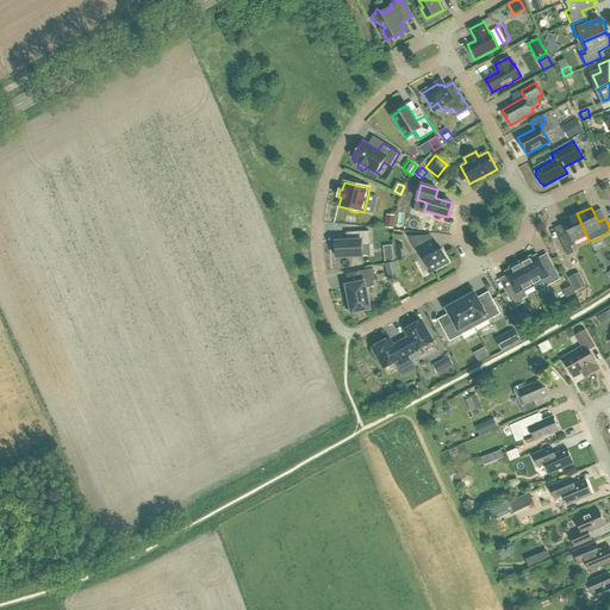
[(558,236),(567,256),(574,253),(571,247),(576,244),(573,242),(586,235),(577,213),(562,221),(567,230),(566,232),(558,236)]
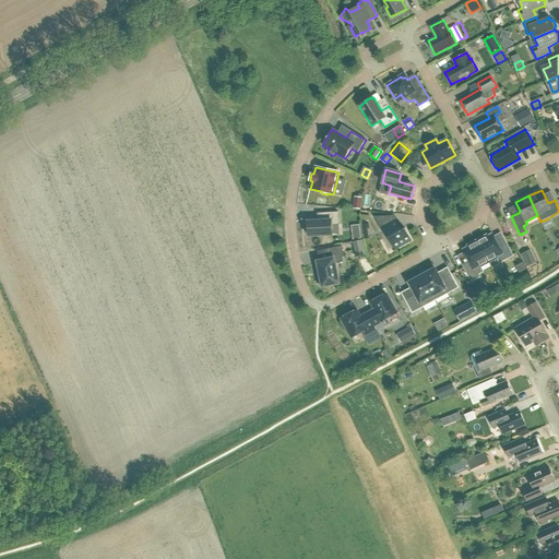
[(308,230),(309,236),(333,235),(332,225),(339,225),(339,212),(323,213),(324,221),(308,222),(308,223),(306,223),(306,230),(308,230)]
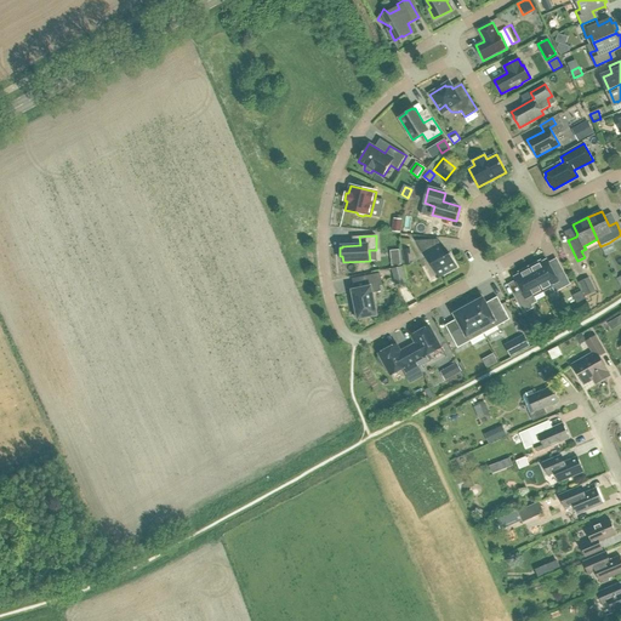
[(432,263),(439,278),(457,268),(450,254),(446,256),(442,248),(438,249),(438,240),(416,241),(423,254),(427,252),(433,263),(432,263)]
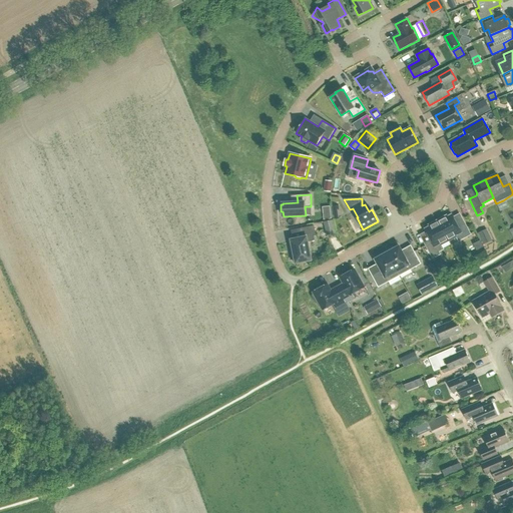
[(438,220),(448,239),(456,235),(459,241),(470,235),(465,223),(458,226),(453,215),(448,217),(447,216),(438,220)]
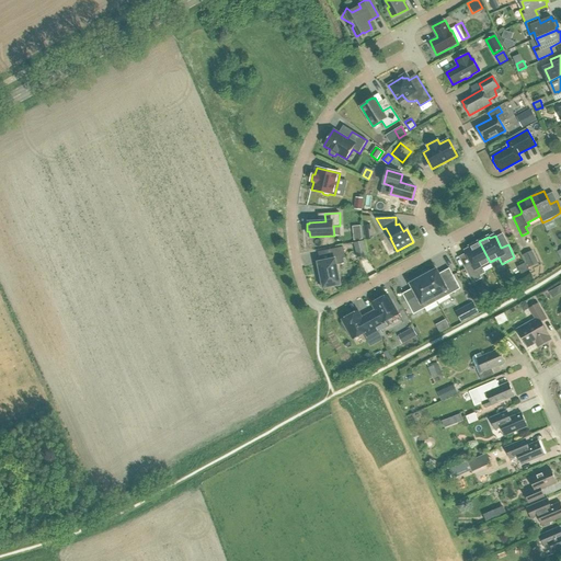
[(465,266),(473,282),(481,278),(479,275),(484,273),(481,266),(490,262),(479,241),(469,247),(470,248),(466,250),(472,263),(465,266)]
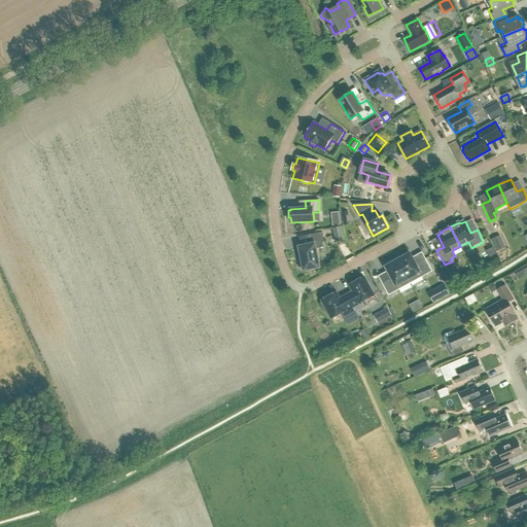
[(344,239),(342,231),(335,233),(336,241),(344,239)]
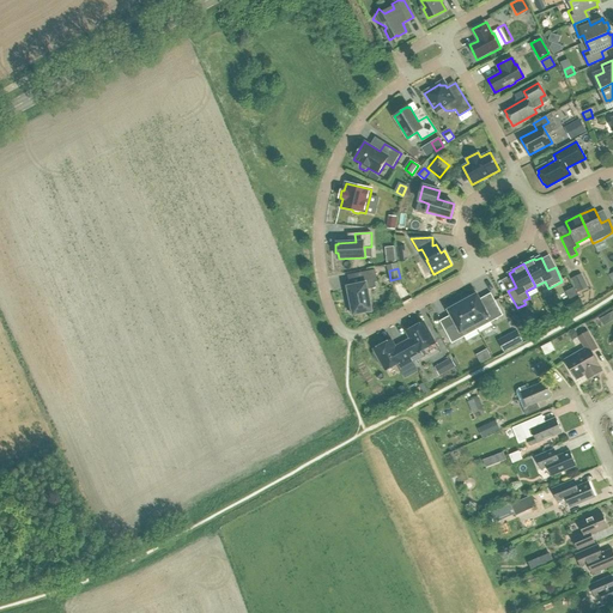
[(360,284),(347,286),(352,304),(350,305),(351,314),(353,314),(353,315),(372,311),(368,289),(376,287),(375,281),(377,281),(375,269),(358,273),(360,284)]
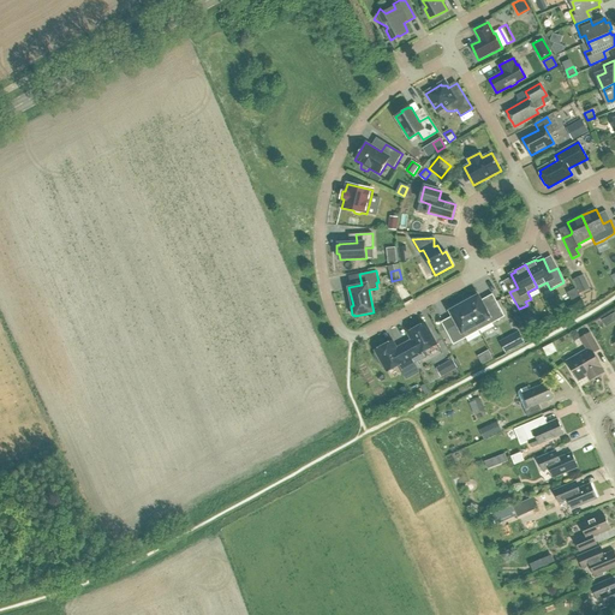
[(589,286),(583,273),(572,278),(578,292),(589,286)]
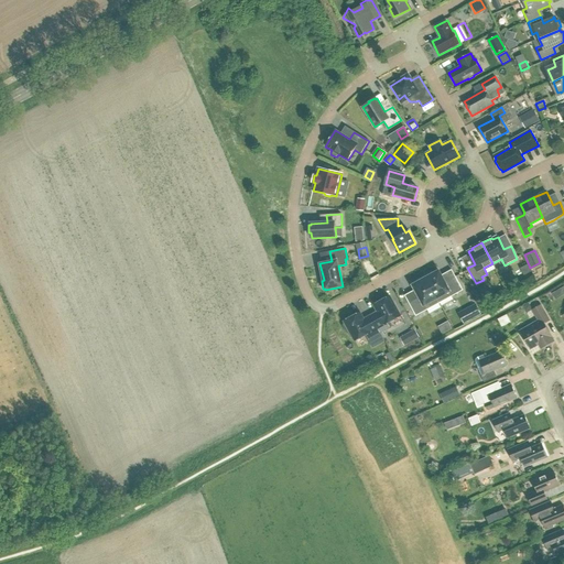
[(432,272),(424,275),(440,303),(464,290),(456,277),(445,282),(438,270),(433,274),(432,272)]
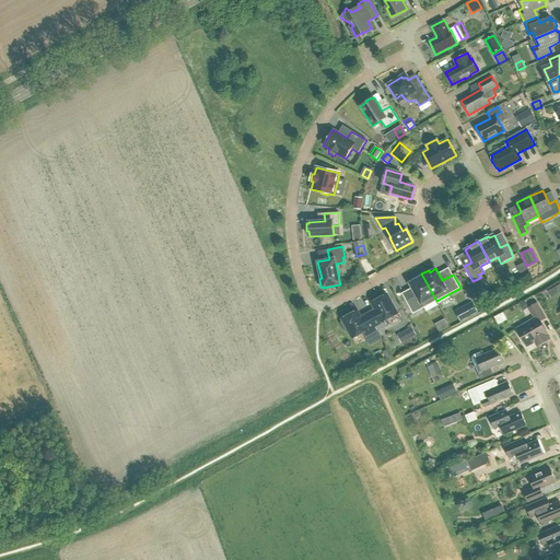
[(417,312),(436,301),(421,273),(415,278),(416,280),(410,283),(416,294),(409,299),(417,312)]
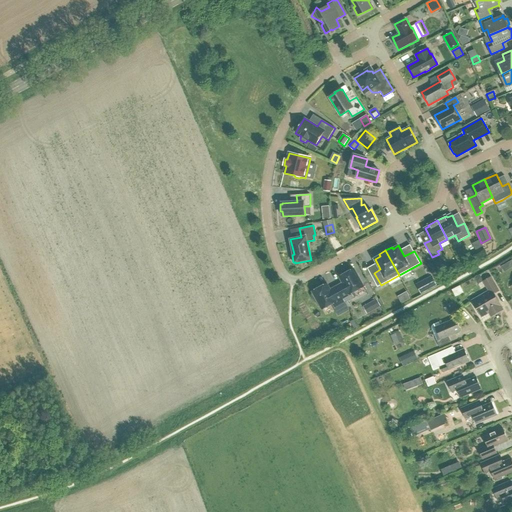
[(445,269),(440,260),(429,266),(434,275),(445,269)]
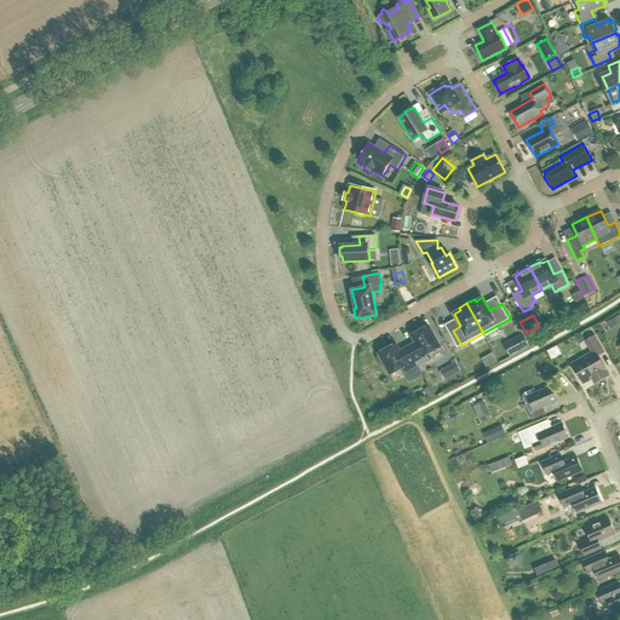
[(619,315),(608,323),(612,328),(619,322),(619,315)]
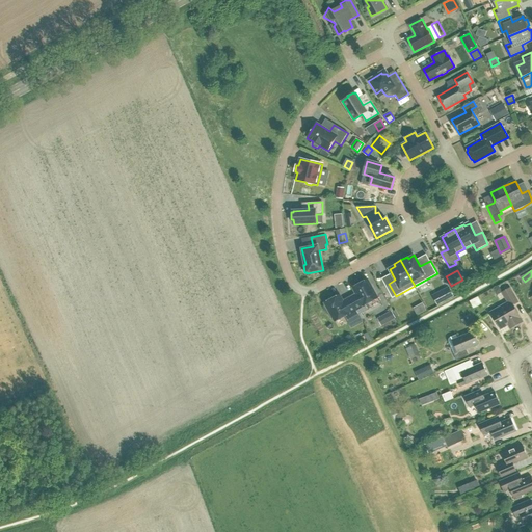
[(356,294),(350,297),(358,314),(371,308),(368,303),(378,298),(368,280),(352,288),(356,294)]
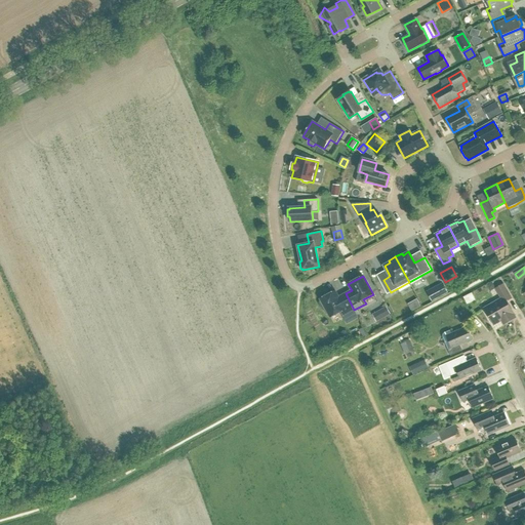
[(443,283),(435,287),(440,297),(448,293),(443,283)]
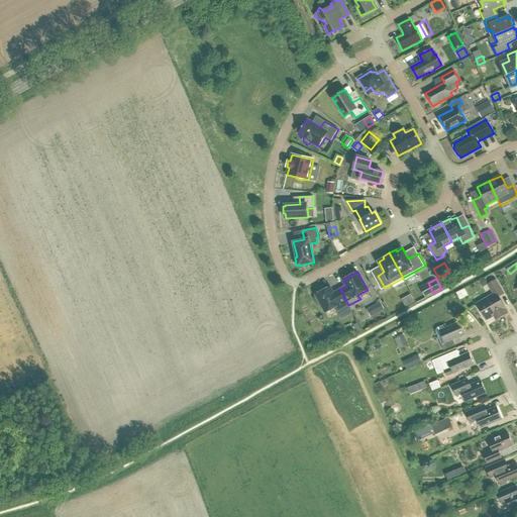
[(496,319),(507,313),(505,309),(506,308),(499,297),(504,294),(496,280),(488,284),(494,294),(477,304),(486,319),(494,315),(496,319)]
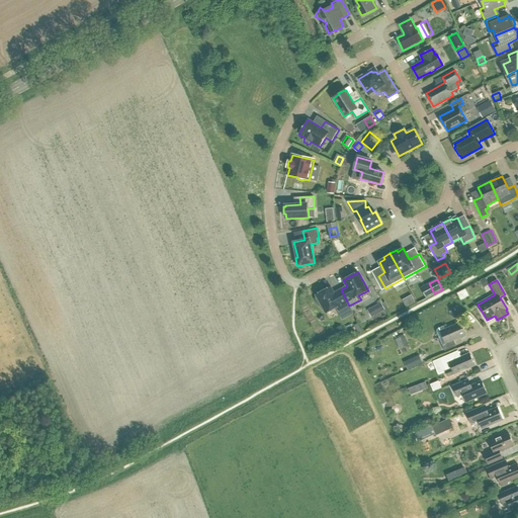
[(349,306),(341,289),(334,293),(331,286),(316,295),(317,296),(316,297),(315,299),(318,306),(320,306),(322,306),(326,314),(336,308),(338,313),(349,306)]
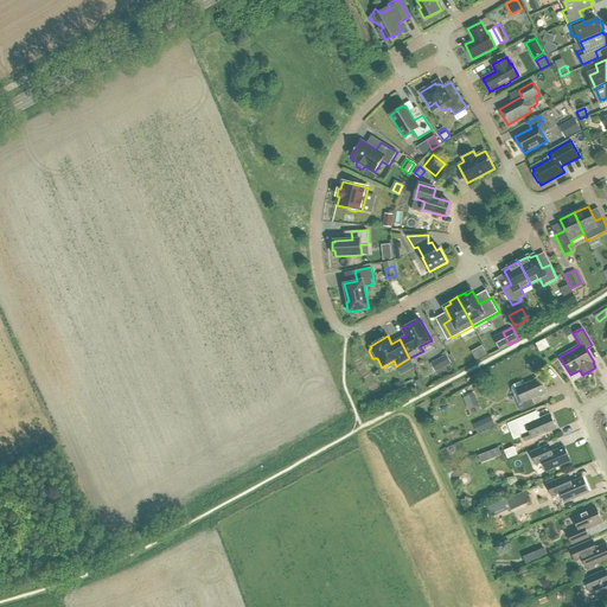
[(548,336),(540,342),(545,349),(553,344),(548,336)]
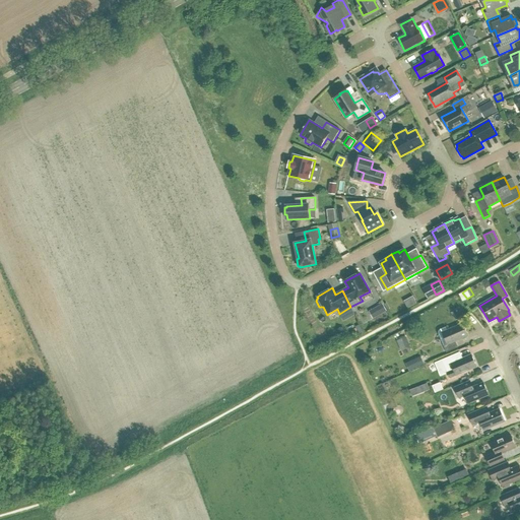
[(368,311),(373,319),(386,311),(382,304),(368,311)]
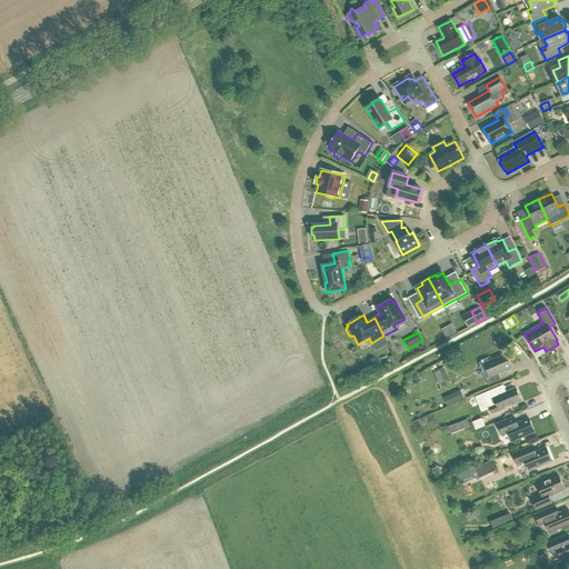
[(512,368),(507,355),(490,361),(488,357),(482,360),(480,361),(479,363),(479,366),(488,386),(501,380),(498,373),(512,368)]
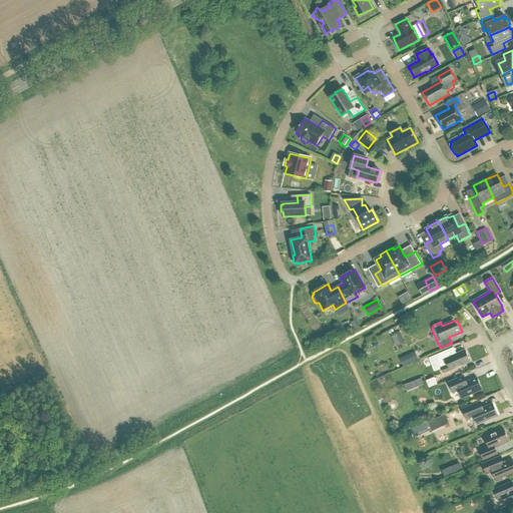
[(401,332),(392,336),(396,346),(405,342),(401,332)]
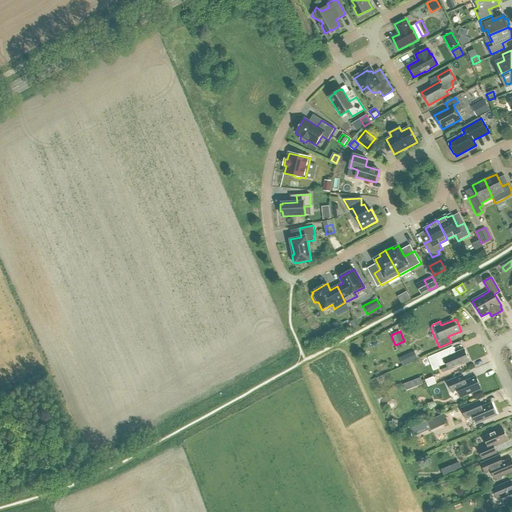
[(449,348),(435,354),(440,367),(443,373),(470,361),(464,349),(452,354),(449,348)]
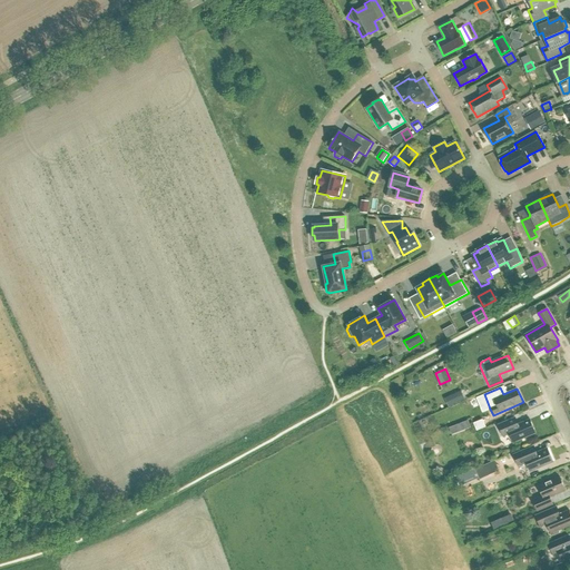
[(453,395),(445,399),(449,406),(458,403),(453,395)]
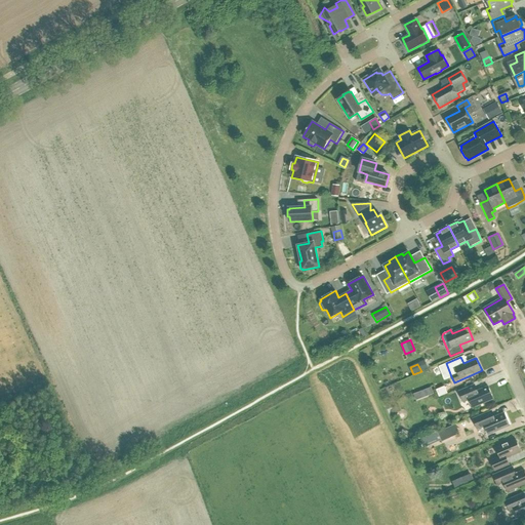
[(469,400),(473,408),(493,399),(488,387),(477,391),(475,385),(459,392),(463,402),(469,400)]
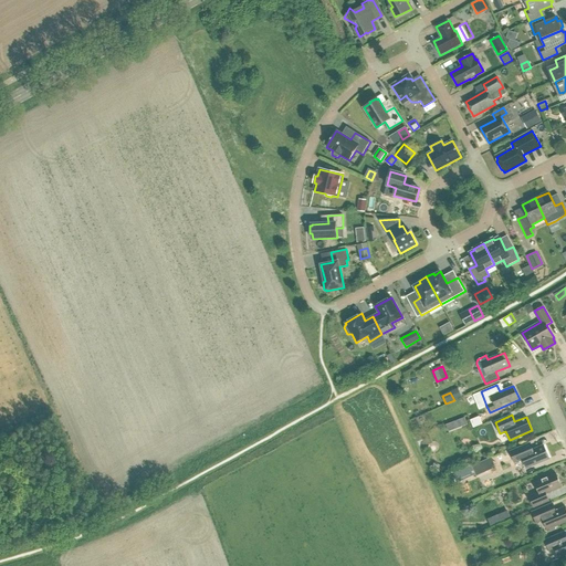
[(471,420),(473,428),(482,425),(480,417),(471,420)]
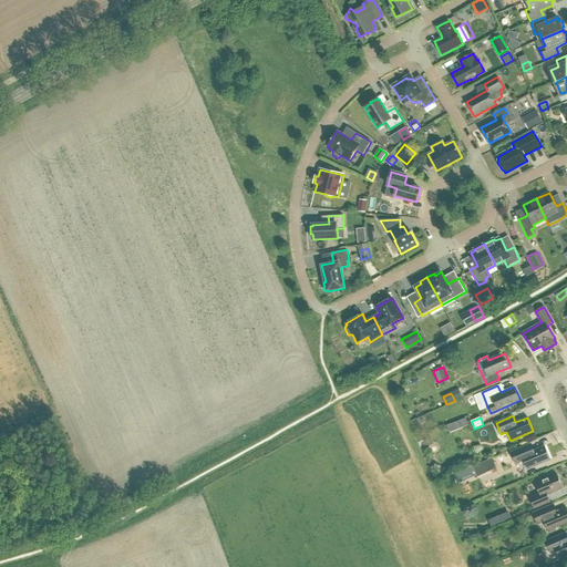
[(418,422),(420,428),(431,424),(429,419),(418,422)]
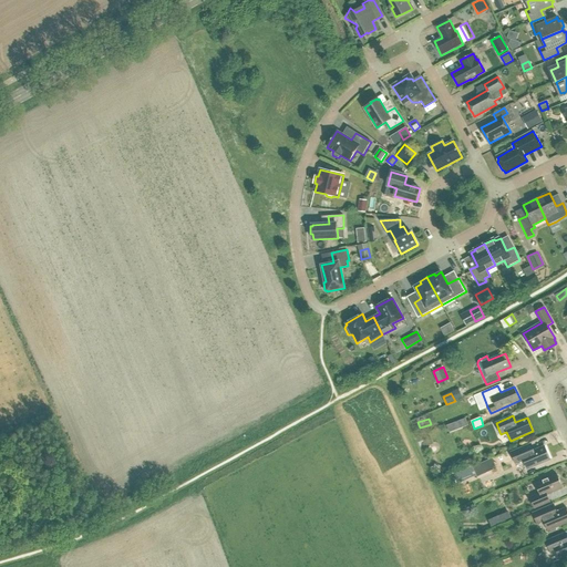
[(459,421),(462,428),(468,425),(465,419),(459,421)]
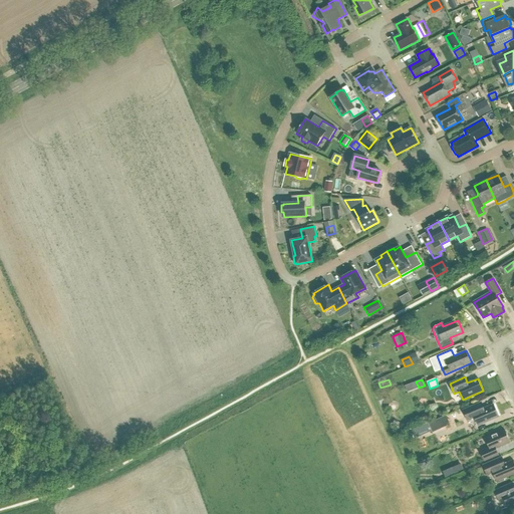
[(479,404),(465,410),(468,416),(473,414),(478,426),(499,417),(494,405),(481,410),(479,404)]
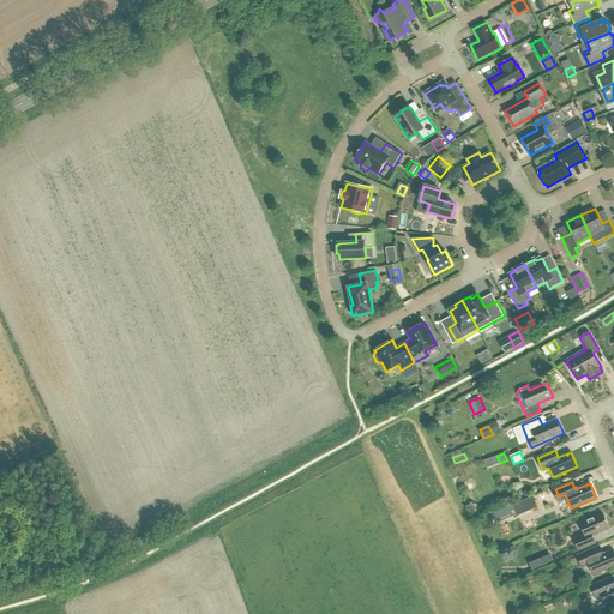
[(533,497),(512,506),(517,517),(537,507),(533,497)]
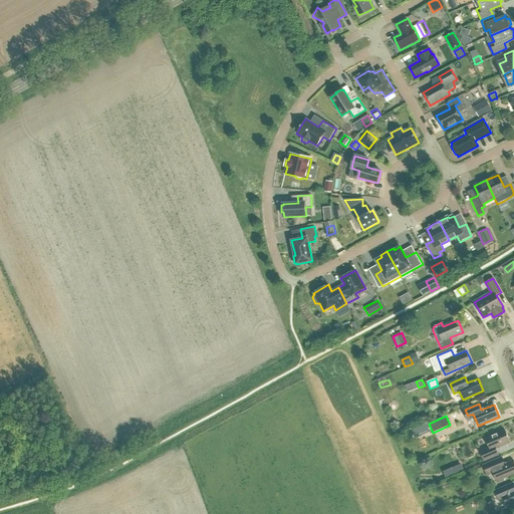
[(481,451),(485,461),(499,455),(496,449),(510,443),(504,430),(485,438),(489,447),(481,451)]
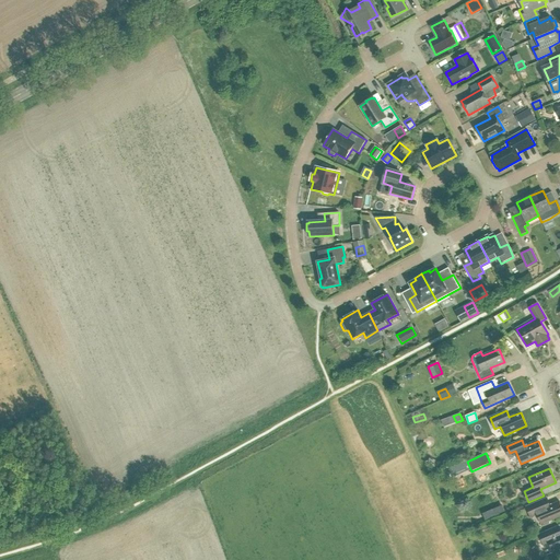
[(536,512),(541,524),(559,516),(559,502),(559,501),(547,506),(544,500),(527,508),(529,514),(536,512)]
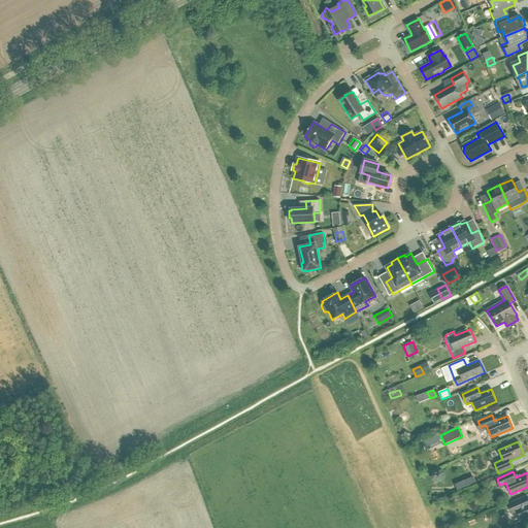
[(519,515),(521,521),(527,517),(527,502),(527,503),(525,497),(508,503),(512,510),(514,517),(519,515)]
